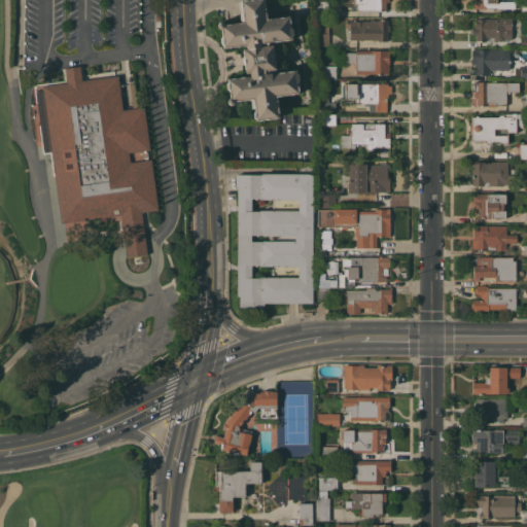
[(264,0),(267,19),(289,15),(290,27),(292,29),(293,34),(291,36),(292,38),(268,42),(269,45),(272,44),(276,69),(273,69),(273,73),(296,70),(296,73),(297,74),(299,79),(297,81),(299,93),(276,96),(276,100),(277,100),(279,117),(255,120),(255,116),(254,117),(253,113),(254,112),(254,108),(251,108),(250,100),(235,101),(235,102),(234,104),(230,105),(227,103),(227,100),(230,97),(229,90),(227,89),(226,83),(227,81),(227,78),(250,75),(250,72),(245,73),(243,49),(247,48),(246,45),(223,47),(223,44),(221,43),(220,38),(222,36),(221,29),(220,29),(218,27),(217,24),(219,22),(222,21),(225,23),(225,24),(241,22),(240,13),(242,12),(241,0),(264,0)]
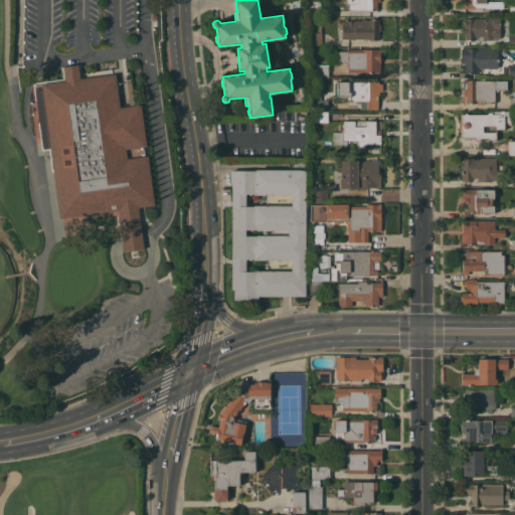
[(346,0),(380,0),(380,1),(376,1),(377,9),(349,10),(348,3),(346,3),(346,0)]
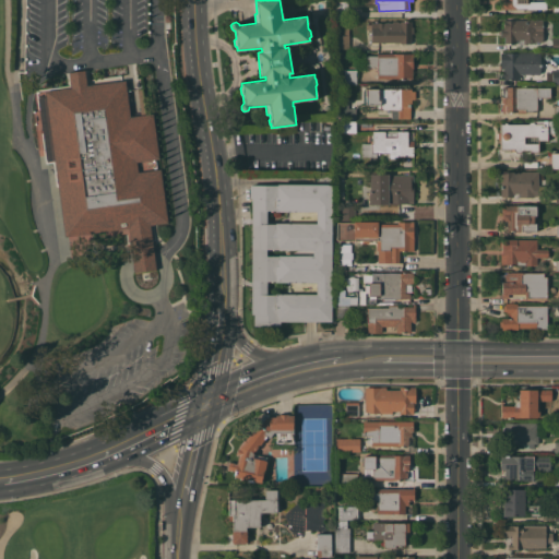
[(526,0),(526,3),(528,3),(528,1),(546,1),(546,9),(500,9),(500,0),(526,0)]
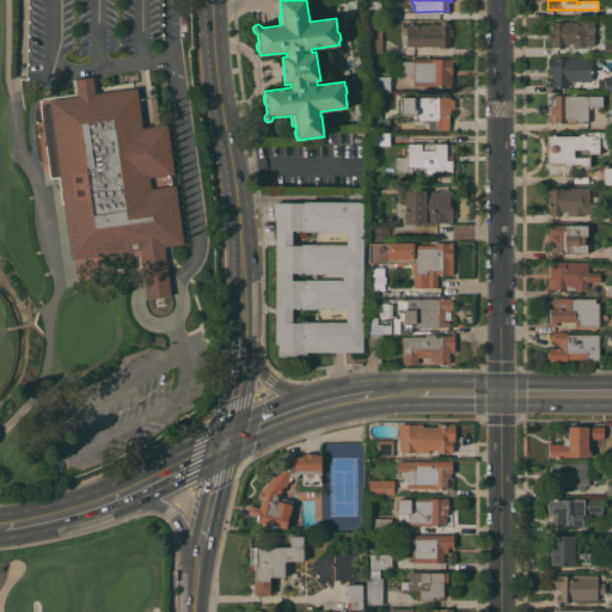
[(380,1),(380,18),(367,18),(367,1),(380,1)]
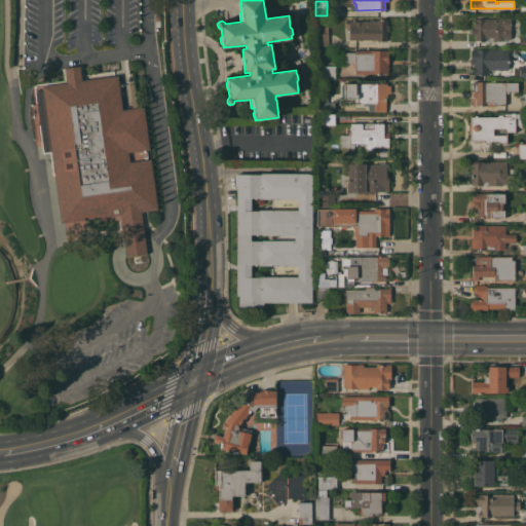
[(349,40),(349,28),(344,28),(344,23),(349,23),(349,21),(369,21),(370,20),(374,20),(375,21),(379,21),(379,19),(383,19),(383,20),(386,20),(386,25),(388,25),(388,31),(386,31),(387,36),(386,36),(386,41),(376,41),(376,39),(349,40)]
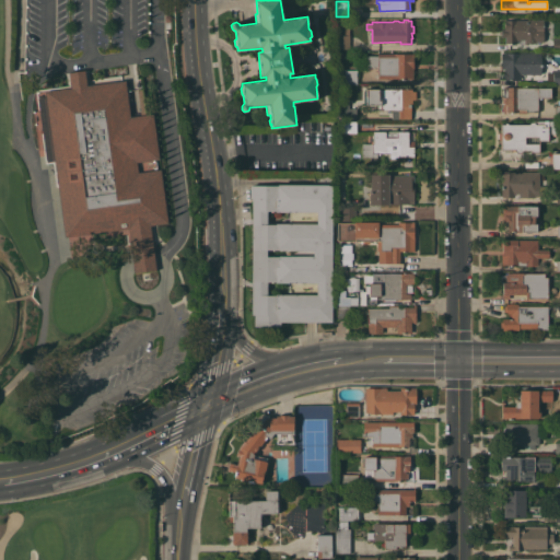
[(543,20),(543,22),(545,21),(545,27),(543,27),(543,33),(545,33),(545,38),(543,38),(544,42),(536,42),(536,43),(524,43),(524,39),(516,39),(516,44),(505,44),(505,36),(501,37),(501,28),(504,28),(504,20),(543,20)]
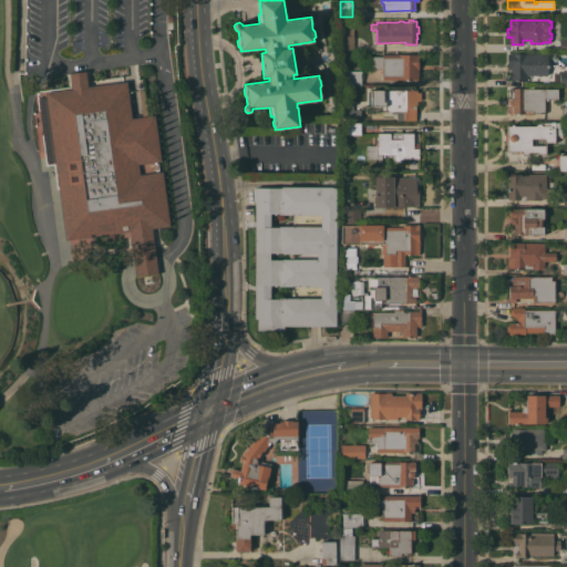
[(353,50),(340,50),(340,35),(341,35),(341,28),(353,28),(353,50)]
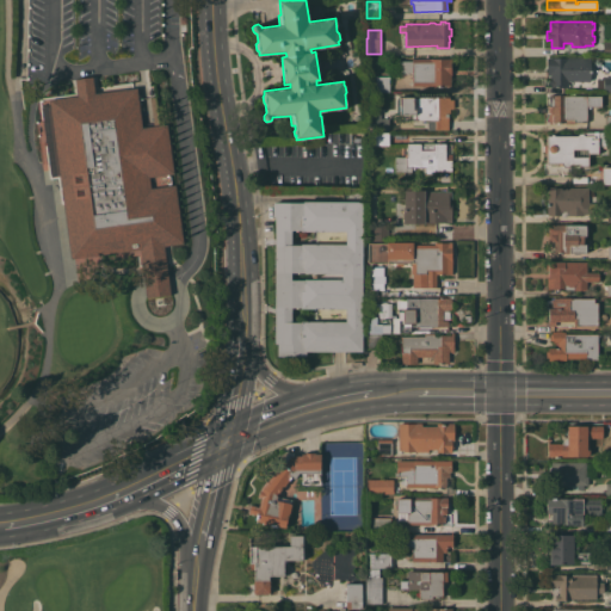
[(590,57),(590,62),(592,62),(592,66),(590,66),(590,68),(592,68),(592,73),(590,73),(590,74),(591,74),(591,79),(590,79),(590,81),(568,81),(568,87),(549,87),(549,75),(547,75),(547,57),(590,57)]
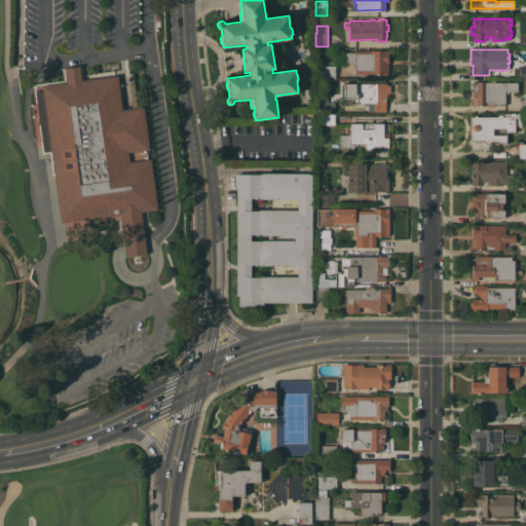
[(343,52),(354,52),(354,50),(387,50),(387,73),(354,73),(354,62),(343,62),(343,52)]
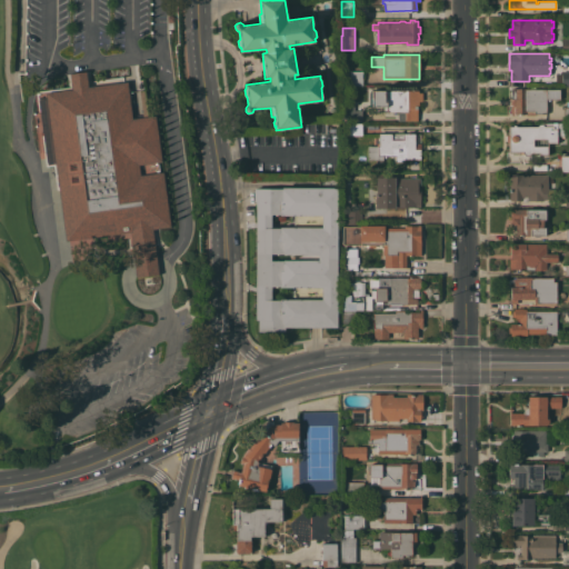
[(568,70),(560,70),(559,83),(568,83),(568,70)]
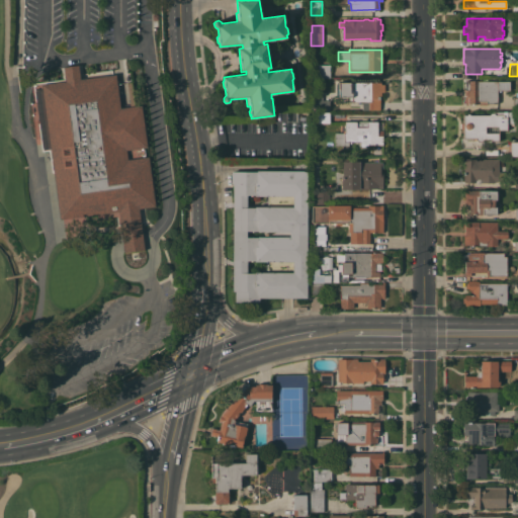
[(118,210),(61,220),(41,84),(65,81),(63,67),(78,65),(80,79),(115,74),(120,108),(142,105),(148,147),(126,150),(127,160),(148,157),(155,205),(139,208),(143,240),(145,249),(124,252),(122,243),(118,210)]
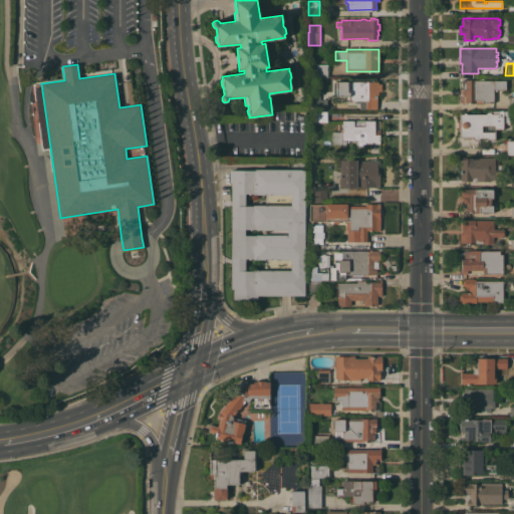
[(327,64),(327,76),(316,76),(316,64),(327,64)]
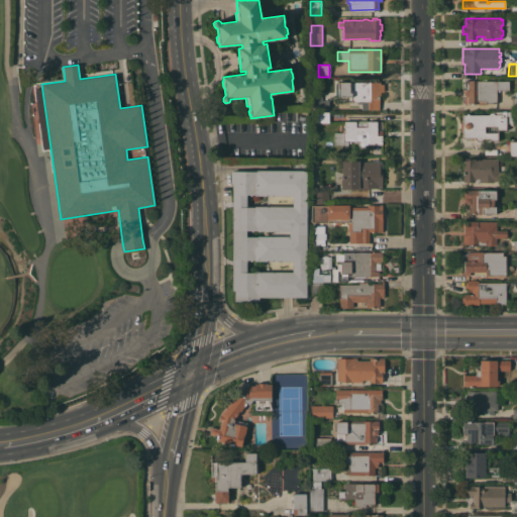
[(467,95),(464,95),(464,90),(463,81),(482,81),(482,78),(486,78),(486,81),(509,81),(509,90),(500,90),(500,91),(497,91),(497,90),(496,90),(496,103),(486,103),(486,104),(478,104),(478,103),(467,103),(467,95)]
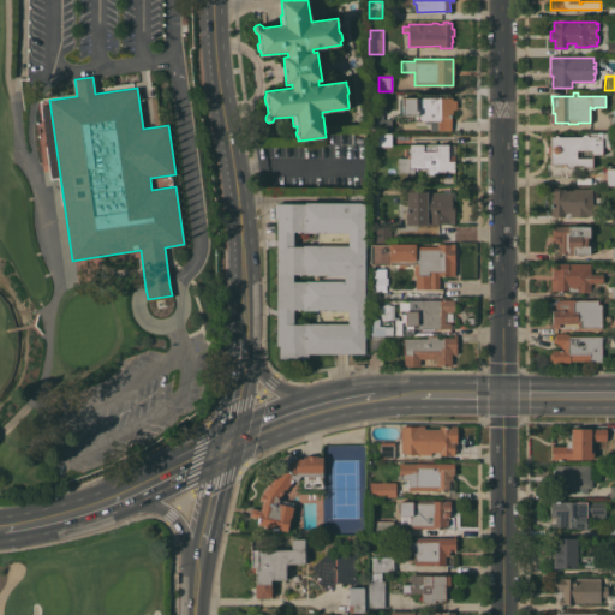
[(430,130),(430,120),(418,120),(418,115),(412,115),(412,120),(406,120),(406,115),(402,115),(402,97),(453,97),(453,100),(457,100),(457,108),(453,108),(453,114),(452,114),(452,130),(430,130)]
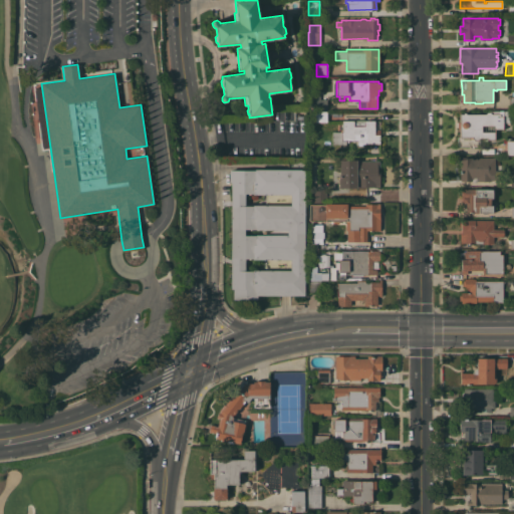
[(326,99),(326,108),(315,108),(315,100),(310,100),(310,93),(319,93),(320,99),(326,99)]
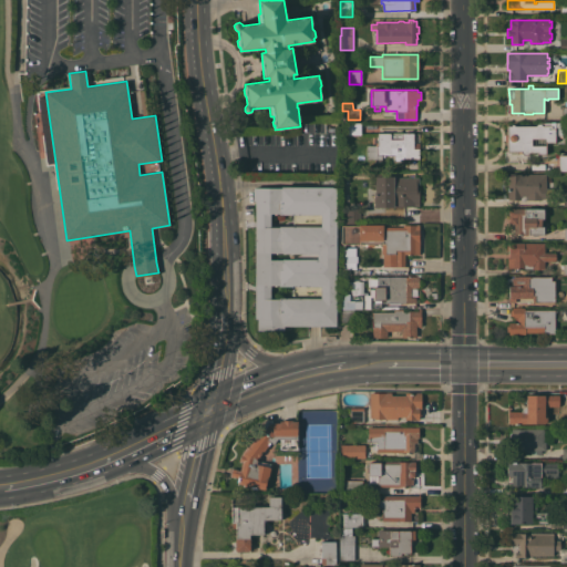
[(360,122),(360,134),(347,135),(347,122),(360,122)]
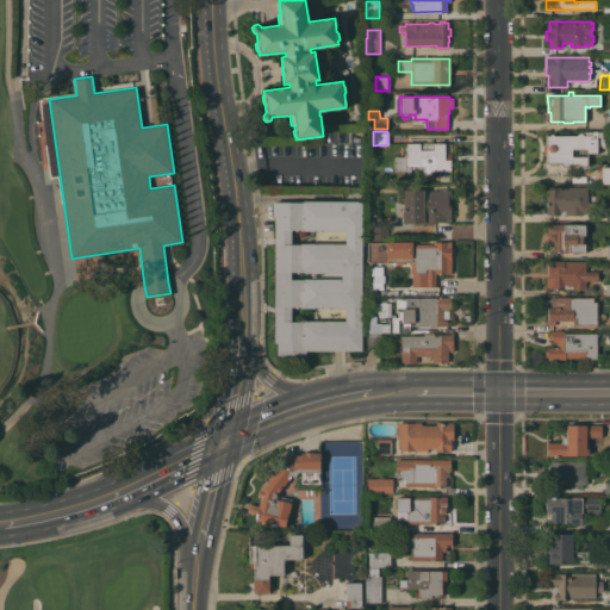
[(560,162),(546,162),(546,153),(542,153),(542,144),(546,144),(546,135),(576,135),(578,132),(580,132),(580,131),(592,131),(592,132),(607,132),(607,147),(597,147),(597,153),(586,153),(587,166),(578,166),(578,163),(570,163),(568,167),(562,167),(560,163),(560,162)]
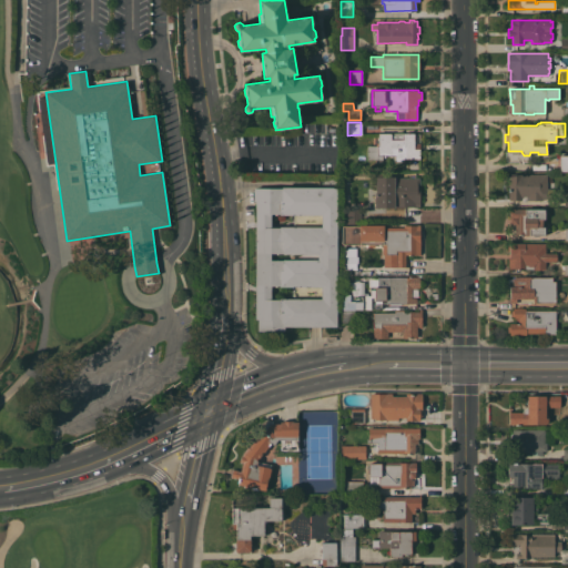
[(403,159),(403,161),(394,161),(394,154),(385,154),(385,158),(383,158),(383,155),(382,155),(382,160),(367,159),(367,145),(377,145),(377,132),(407,132),(407,131),(409,131),(409,132),(414,132),(414,135),(415,135),(415,141),(414,141),(414,143),(419,143),(419,149),(419,159),(403,159)]
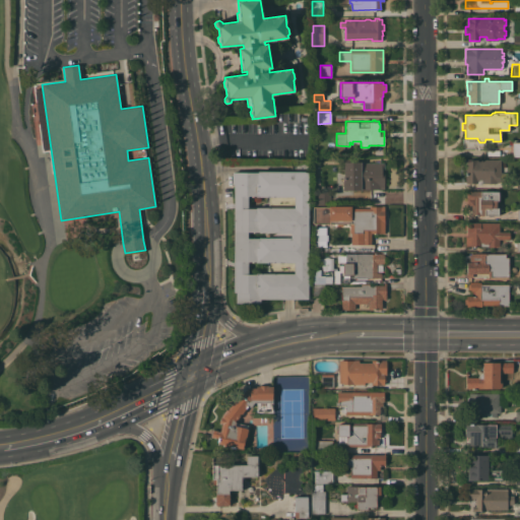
[(519,156),(519,141),(511,142),(511,156),(519,156)]
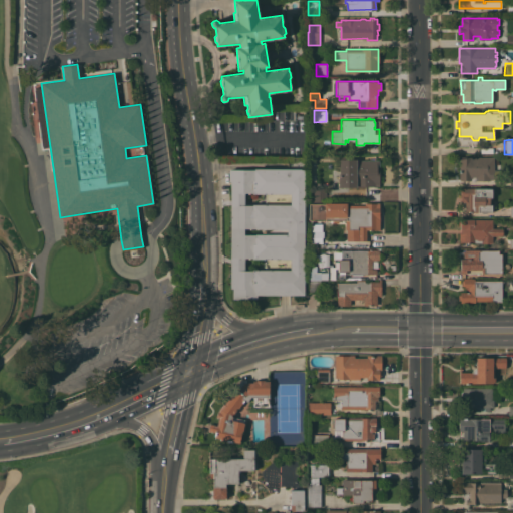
[(124,156),(142,155),(142,147),(124,148),(124,156)]
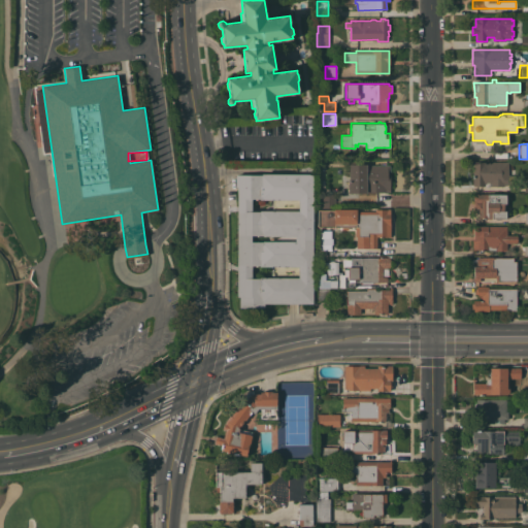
[(472,162),(508,162),(508,184),(503,184),(503,186),(491,186),(491,183),(485,183),(485,186),(472,186),(472,162)]
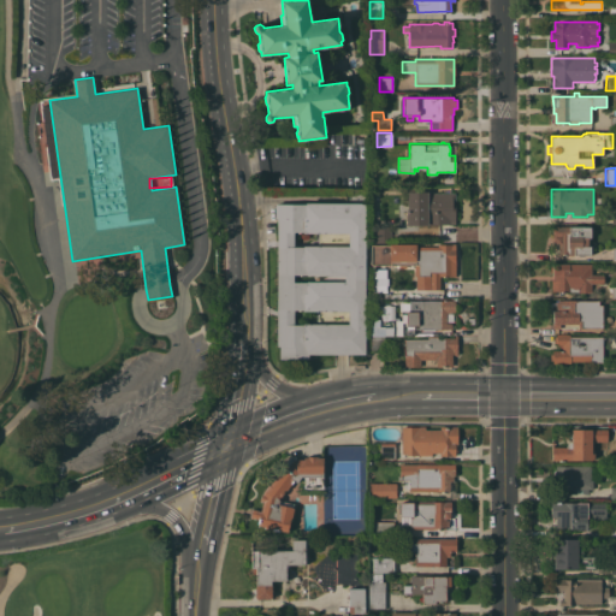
[(455,205),(455,224),(407,225),(406,209),(408,209),(408,205),(407,191),(427,191),(427,194),(454,193),(455,205)]
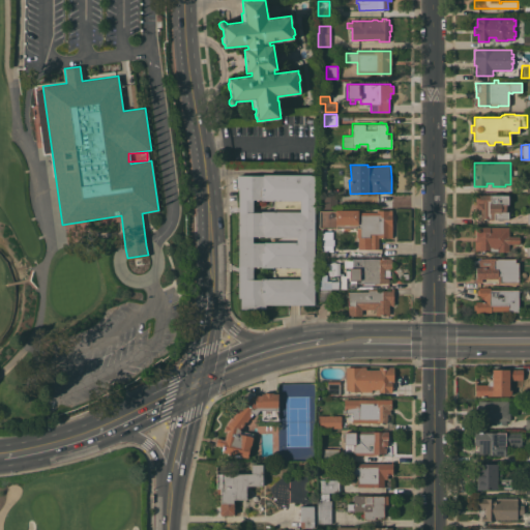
[(240,308),(240,297),(238,297),(238,187),(236,187),(236,175),(263,175),(263,174),(314,174),(314,304),(265,304),(265,308),(240,308)]
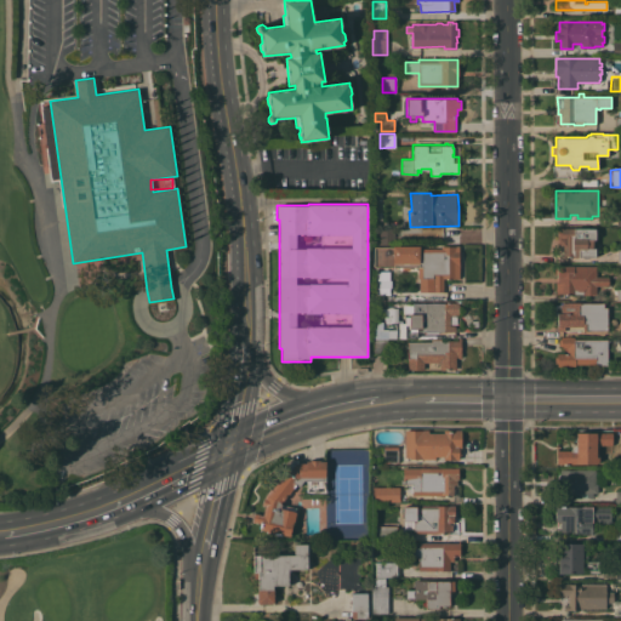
[(620,224),(616,224),(616,223),(603,224),(602,211),(616,211),(616,210),(620,210),(620,224)]
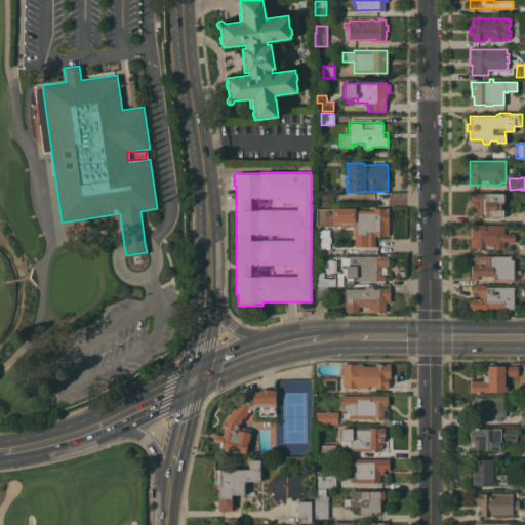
[(476,206),(473,206),(473,202),(471,202),(471,192),(502,193),(502,202),(501,202),(501,209),(502,209),(502,213),(505,213),(505,215),(502,215),(502,217),(485,217),(485,216),(476,216),(476,206)]
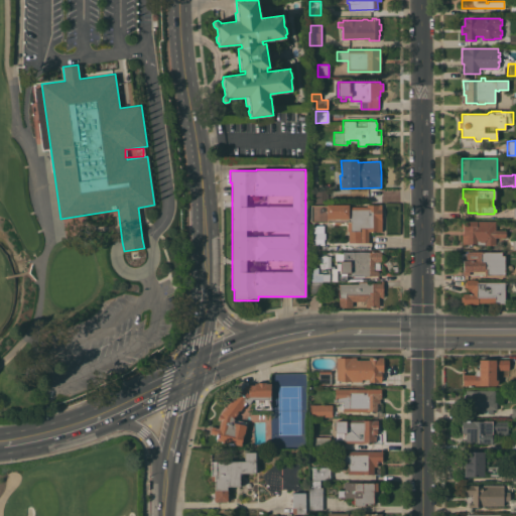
[(328,189),(328,203),(314,203),(314,202),(311,202),(311,189),(328,189)]
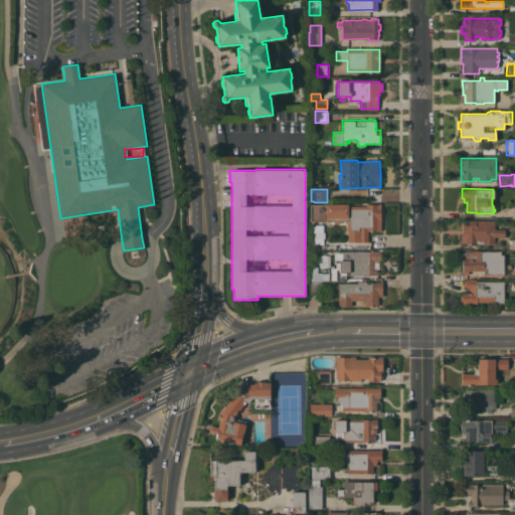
[(381,230),(371,230),(367,230),(367,241),(360,241),(348,241),(347,230),(346,221),(340,221),(340,223),(333,223),(333,221),(310,221),(310,204),(326,204),(348,203),(348,206),(366,206),(366,204),(380,203),(381,230)]
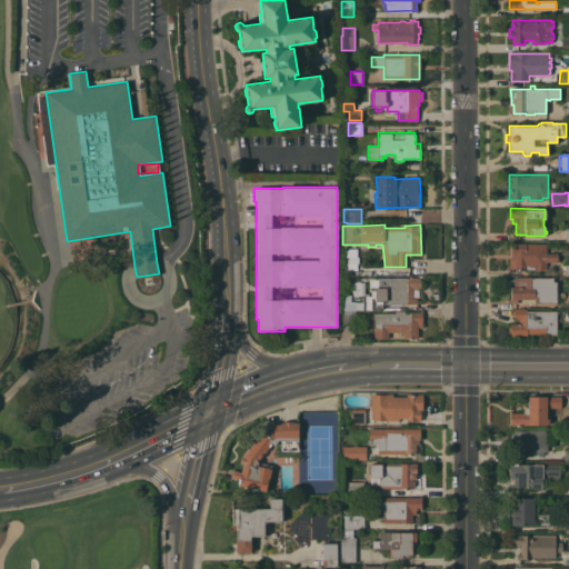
[(557,253),(557,261),(546,261),(546,270),(533,270),(533,269),(509,269),(509,258),(511,258),(511,253),(510,253),(510,251),(508,251),(508,245),(510,245),(510,243),(546,243),(546,253),(557,253)]
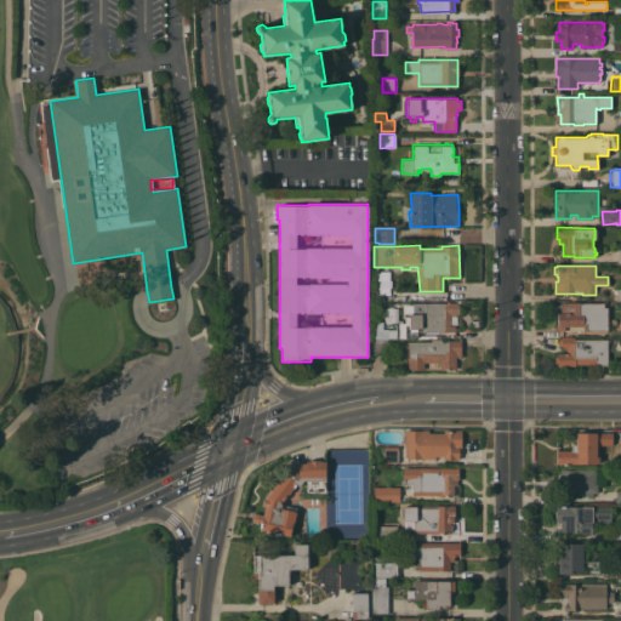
[(459,302),(459,314),(455,314),(455,315),(450,315),(450,325),(455,325),(455,331),(406,331),(406,313),(412,313),(412,302),(459,302)]
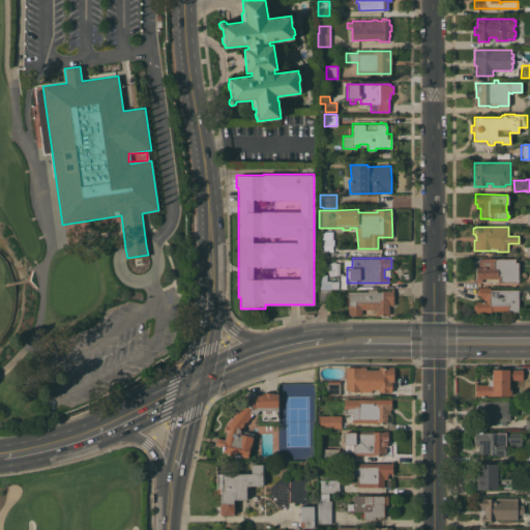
[(518,282),(497,282),(497,278),(481,278),(481,283),(476,283),(476,266),(479,266),(478,263),(478,260),(480,260),(480,258),(488,258),(488,259),(493,259),(493,258),(516,258),(516,262),(518,262),(518,282)]
